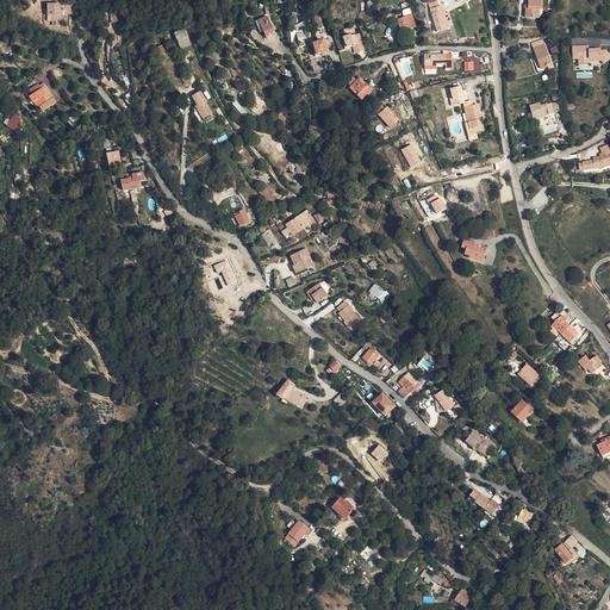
[(424,0),(433,30),(444,27),(439,5),(436,6),(434,0),(424,0)]
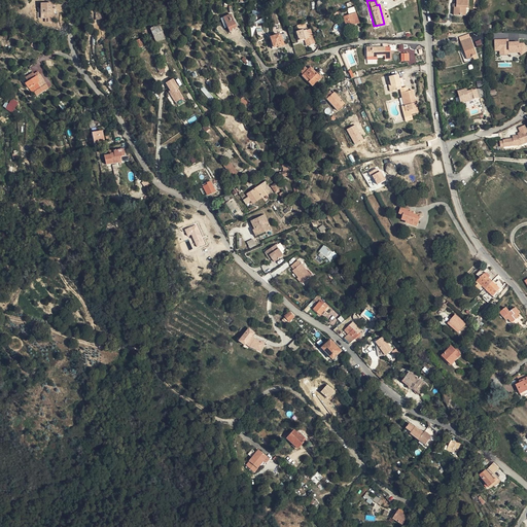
[(451,7),(449,7),(448,16),(460,16),(460,8),(462,8),(462,0),(451,0),(451,5),(451,7)]
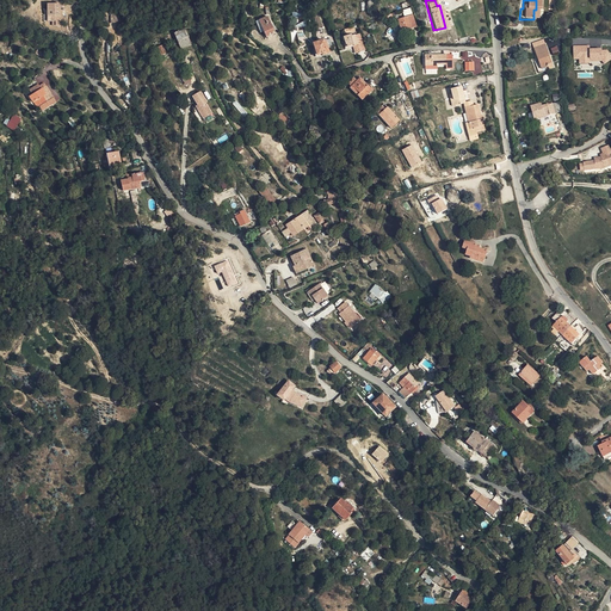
[(47,2),(47,20),(56,20),(56,25),(62,25),(61,2),(47,2)]
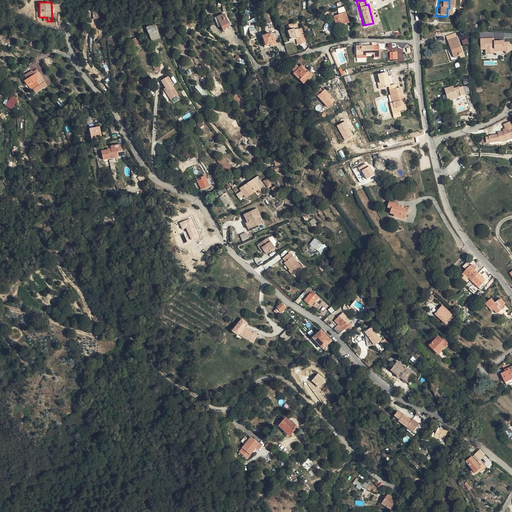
[(334,25),(345,21),(342,12),(330,16),(334,25)]
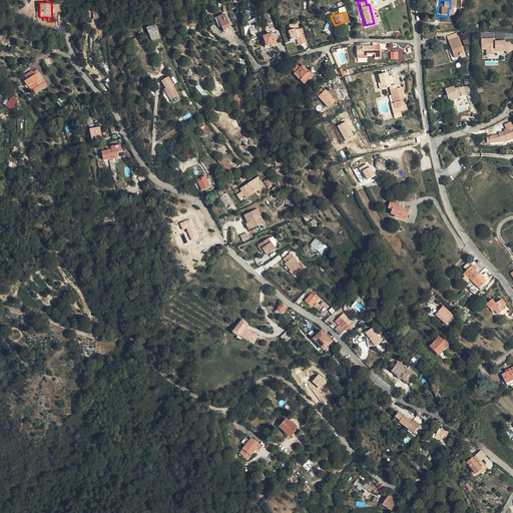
[(145,30),(146,32),(154,28),(157,34),(148,37),(150,42),(159,38),(154,26),(145,30)]
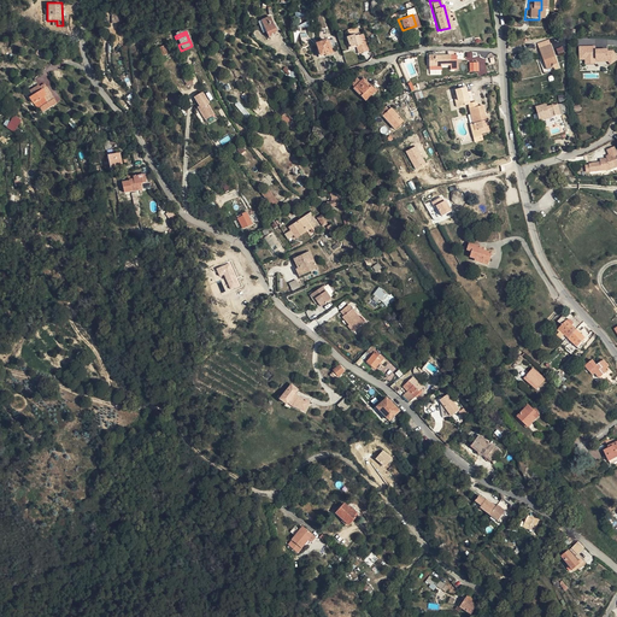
[(186,34),(176,39),(178,45),(189,41),(186,34)]
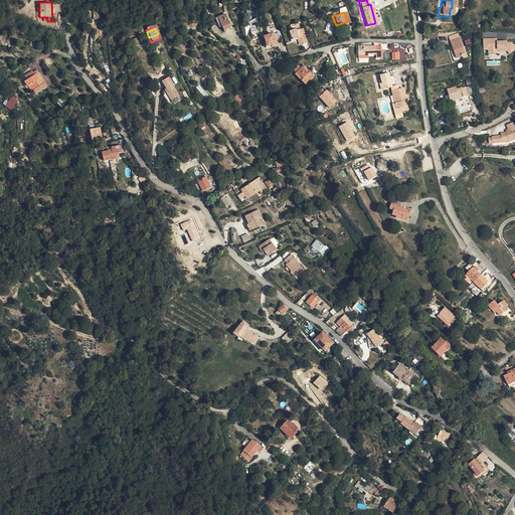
[(293,37),(302,35),(301,29),(298,29),(297,28),(291,30),(293,37)]
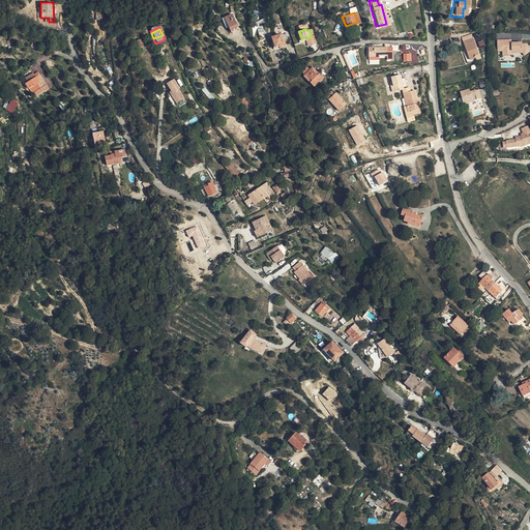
[(276,48),(282,47),(278,34),(270,36),(272,47),(276,46),(276,48)]
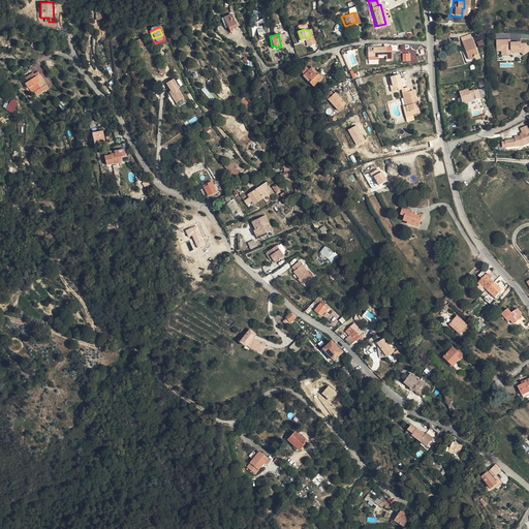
[(457,43),(459,49),(464,61),(469,59),(468,57),(472,55),(466,39),(457,43)]
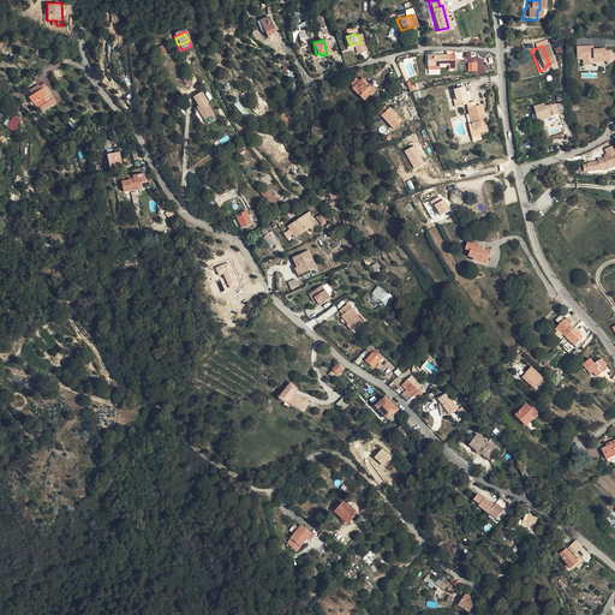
[(577,46),(577,60),(583,60),(583,63),(614,63),(614,48),(593,48),(593,46),(577,46)]
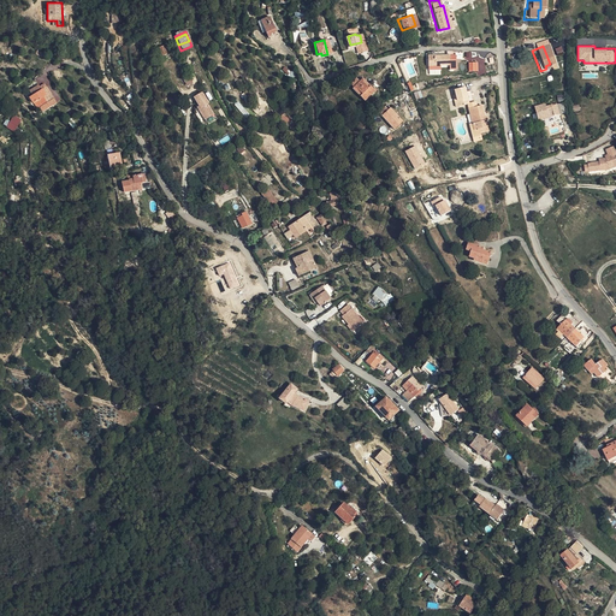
[(477,75),(486,75),(485,57),(472,58),(472,52),(466,52),(466,60),(468,60),(468,71),(477,71),(477,75)]
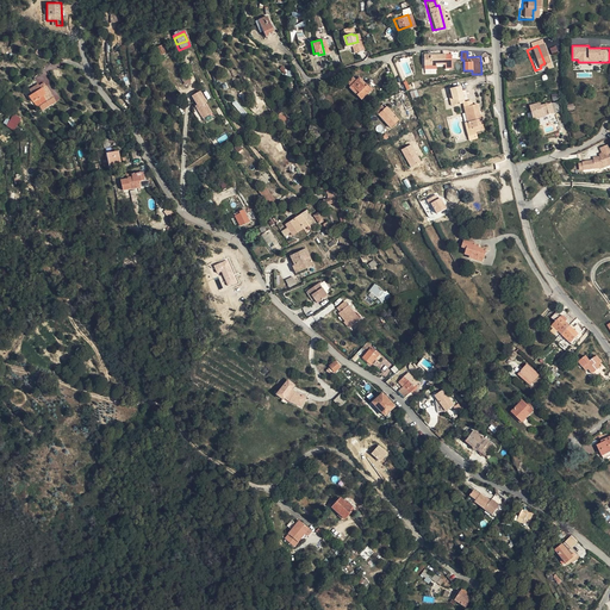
[(421,56),(422,66),(429,66),(443,66),(443,56),(421,56)]
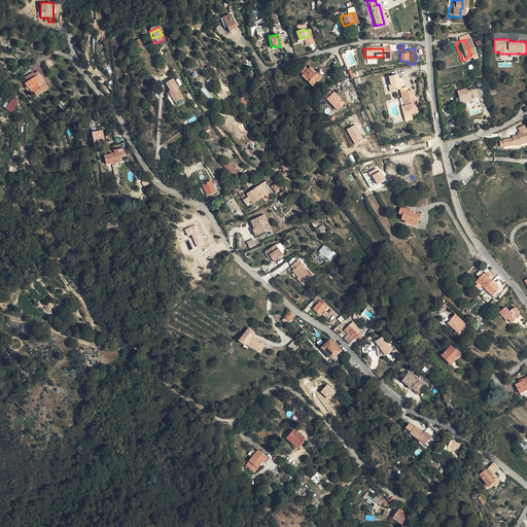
[(316,76),(307,67),(304,69),(301,66),(296,71),(299,73),(297,75),(308,85),(316,76)]
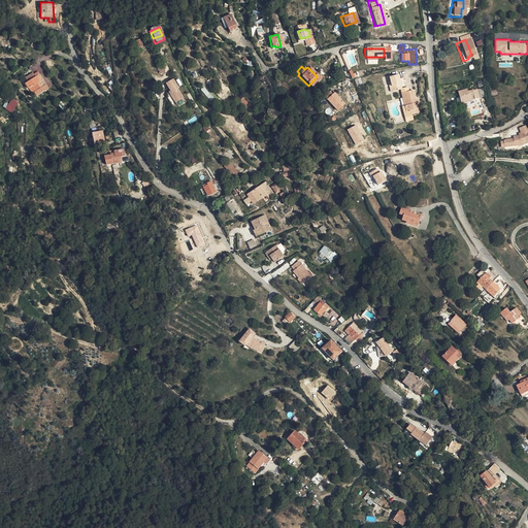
[(36,78),(39,84),(40,86),(43,83),(37,73),(34,75),(36,78)]
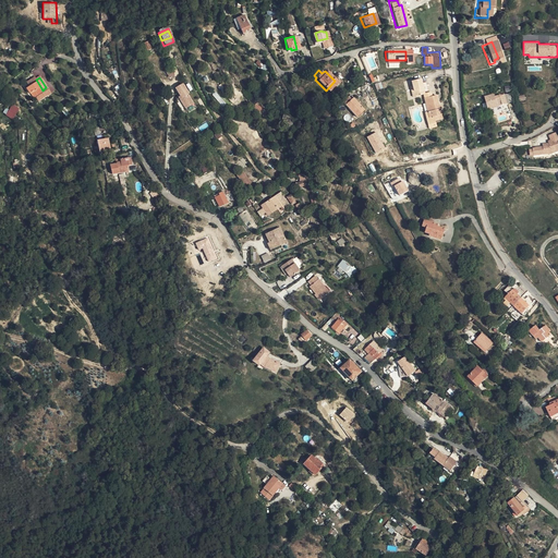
[(409,95),(412,95),(419,94),(415,79),(405,80),(407,85),(409,95)]
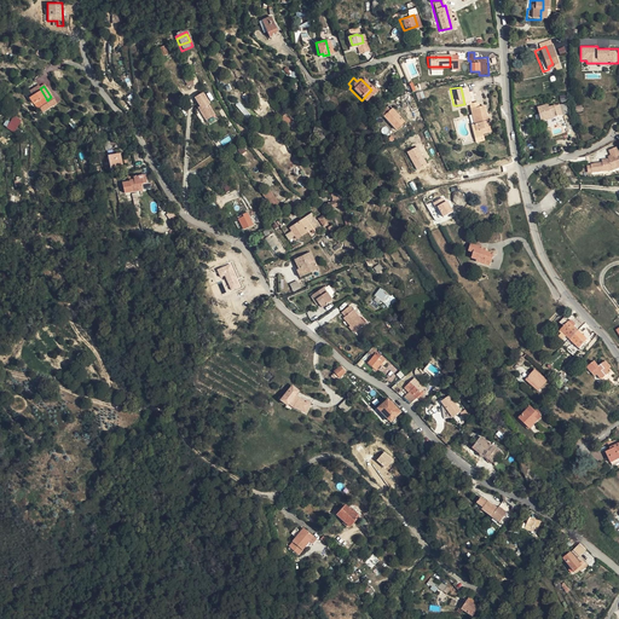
[(44,106),(47,113),(57,105),(53,100),(50,104),(47,105),(44,99),(46,98),(42,92),(33,98),(36,104),(40,102),(44,106)]
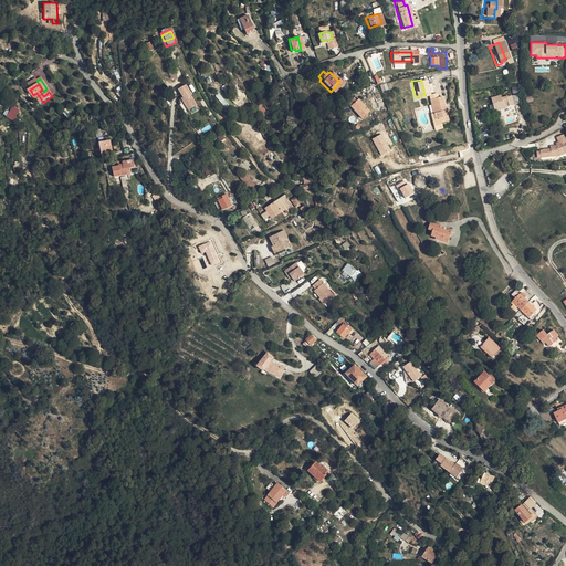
[(190,96),(184,86),(177,91),(184,101),(182,102),(188,111),(195,106),(189,96),(190,96)]
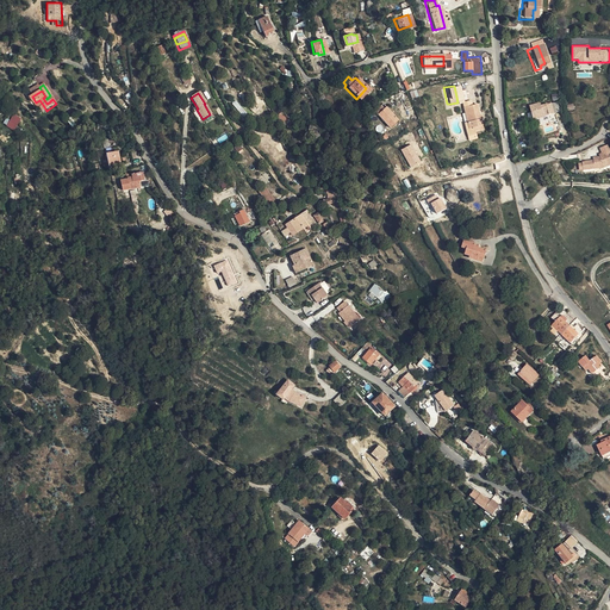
[(232,104),(243,116),(247,113),(236,100),(232,104)]
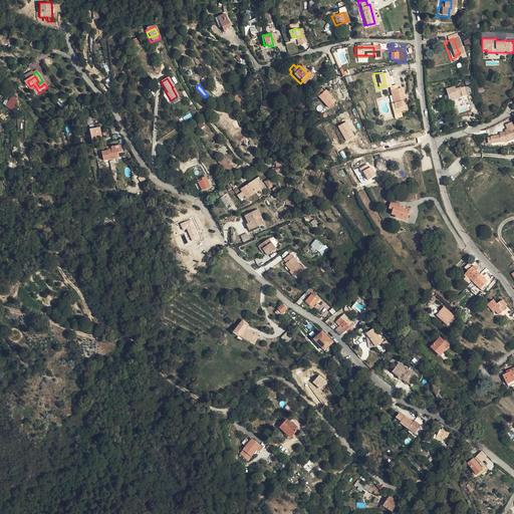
[(454,97),(463,95),(461,87),(458,88),(458,86),(452,88),(454,97)]
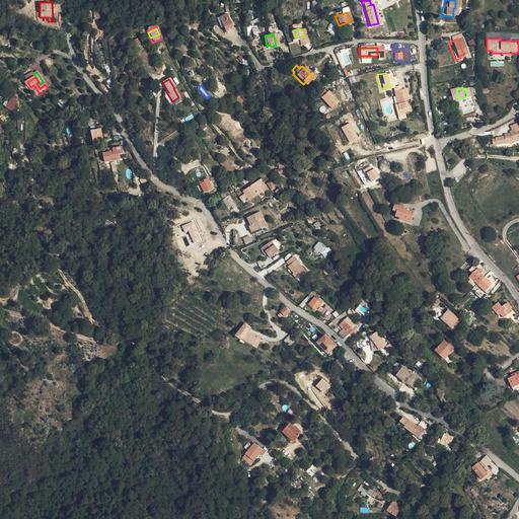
[(335,100),(325,90),(322,92),(320,89),(315,94),(328,107),(335,100)]
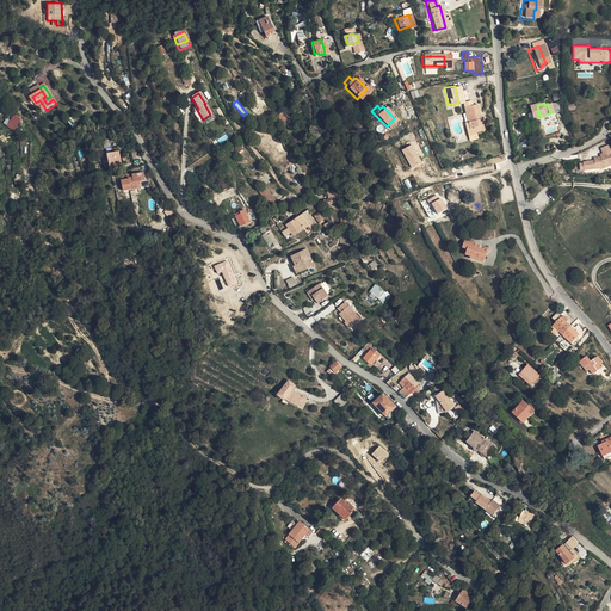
[(444,110),(446,121),(460,118),(457,107),(452,109),(444,110)]
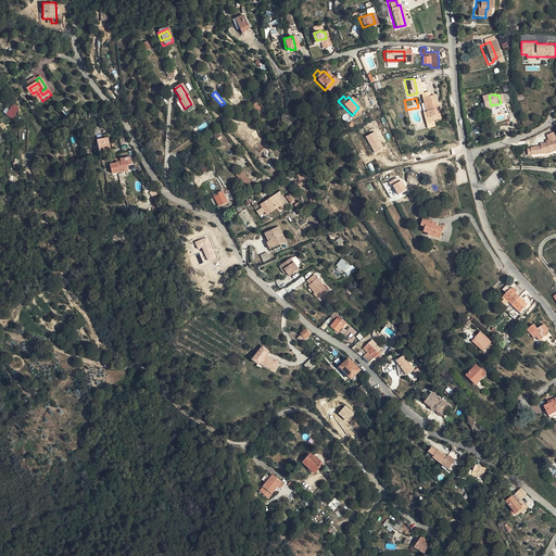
[(12,118),(20,108),(13,103),(5,114),(12,118)]
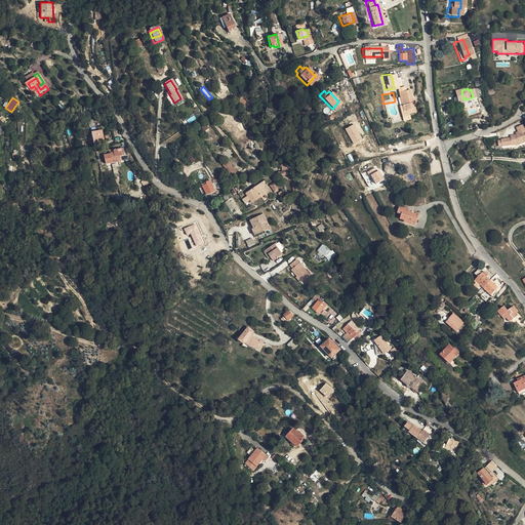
[(395,102),(384,104),(385,107),(386,113),(389,113),(390,116),(398,114),(396,105),(395,102)]
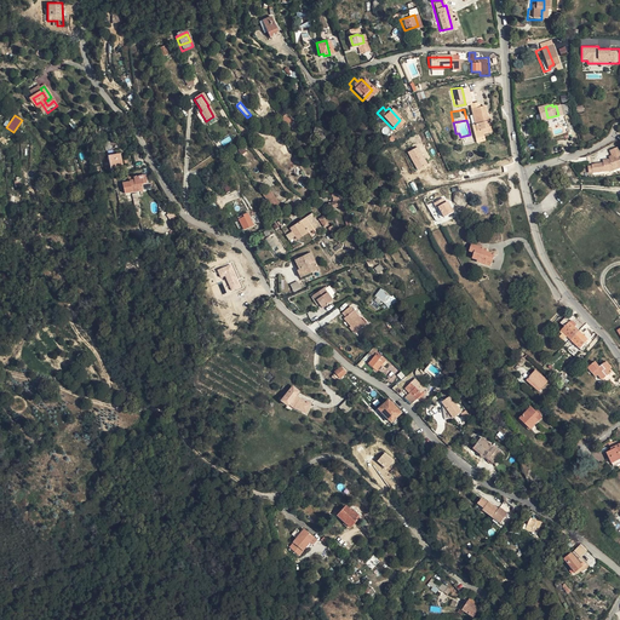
[(455,133),(454,126),(449,127),(453,141),(460,138),(460,137),(459,133),(455,133)]
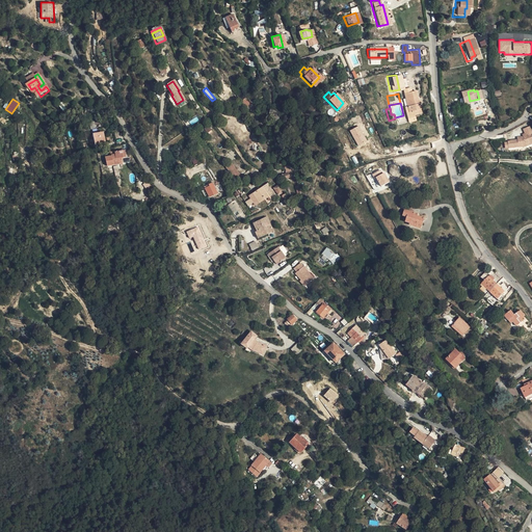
[(357,145),(367,141),(360,126),(350,130),(357,145)]
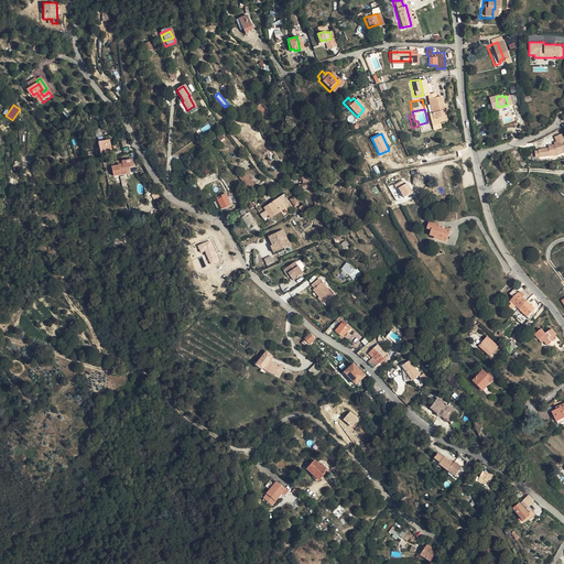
[(562,152),(557,133),(551,137),(553,142),(551,143),(552,145),(550,145),(550,148),(545,148),(545,149),(537,150),(534,151),(535,158),(555,155),(562,152)]
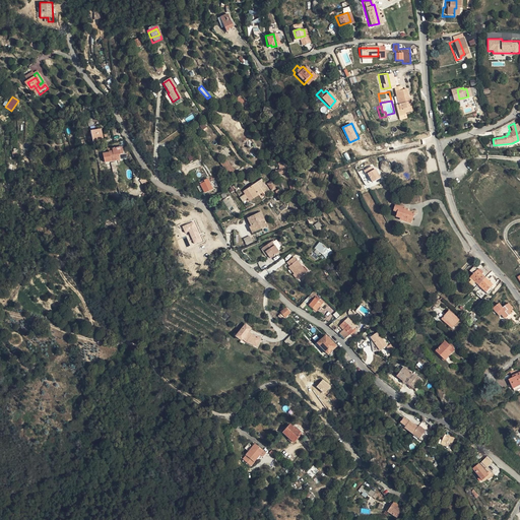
[(93,141),(103,139),(101,129),(91,131),(93,141)]
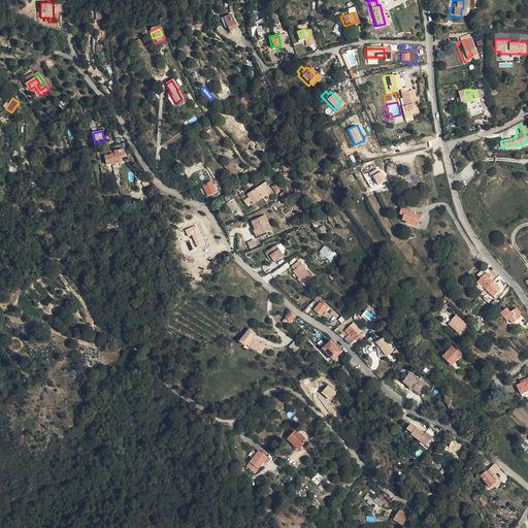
[(104,165),(121,162),(120,157),(123,156),(122,151),(113,152),(113,153),(107,154),(108,156),(102,157),(104,165)]
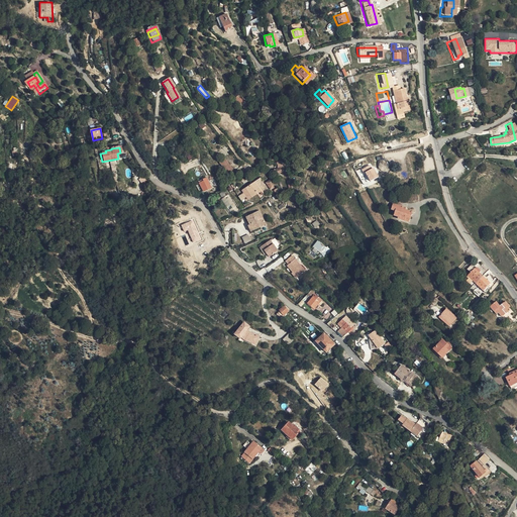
[(227,159),(221,161),(226,174),(232,171),(227,159)]
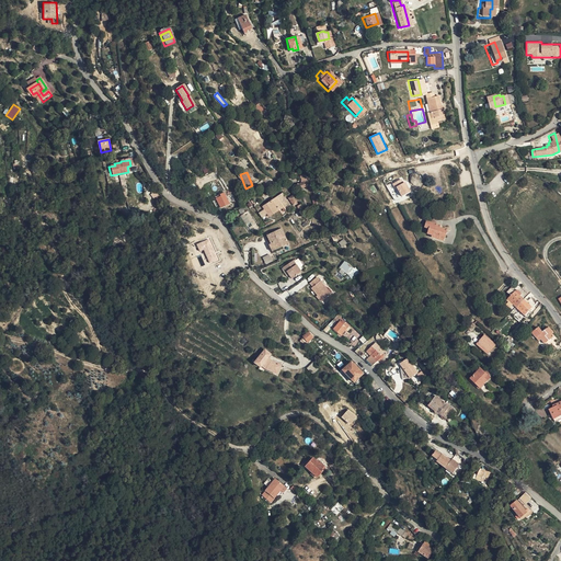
[(393,183),(401,197),(410,192),(402,178),(393,183)]
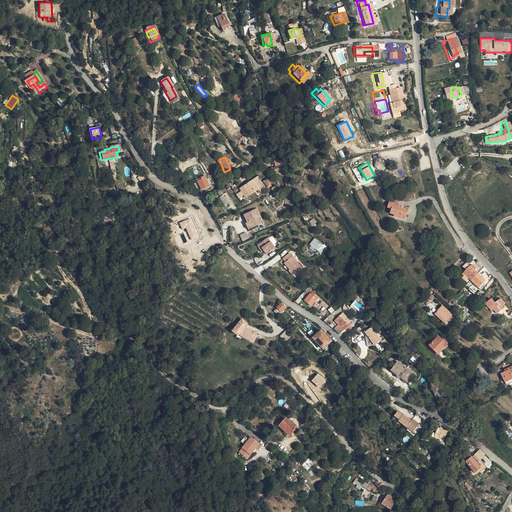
[(239,184),(240,187),(239,188),(240,191),(236,194),(239,198),(244,195),(246,198),(259,190),(265,185),(257,173),(241,183),(239,184)]
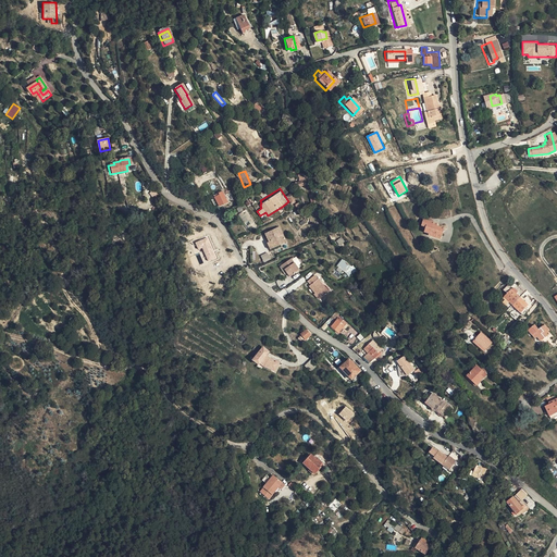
[(296,197),(292,189),(285,194),(291,201),(296,197)]
